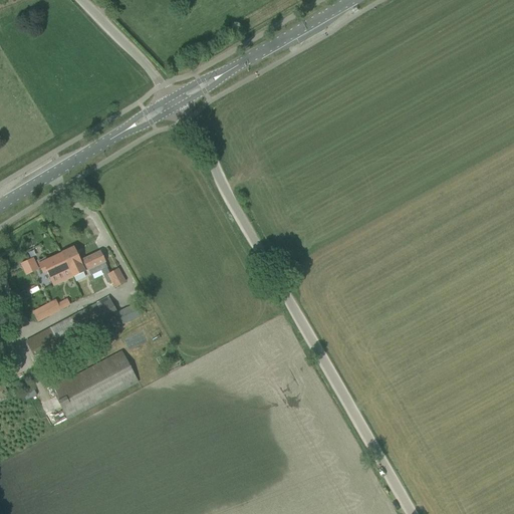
[(46,273),(47,275),(48,276),(51,282),(85,266),(82,260),(79,261),(72,248),(60,253),(46,260),(45,258),(37,262),(42,273),(46,272),(46,273)]
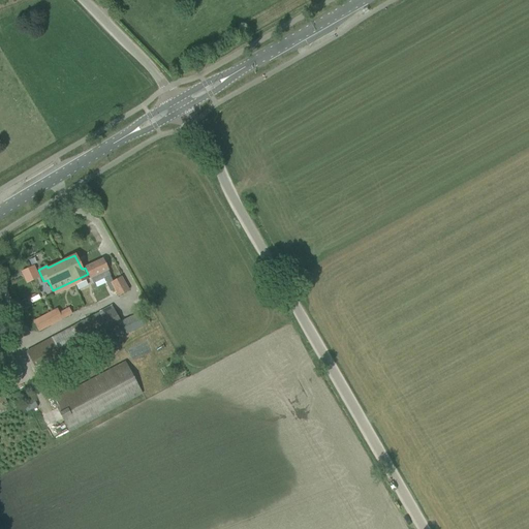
[(110,276),(102,259),(85,268),(88,274),(90,279),(100,275),(102,279),(110,276)]
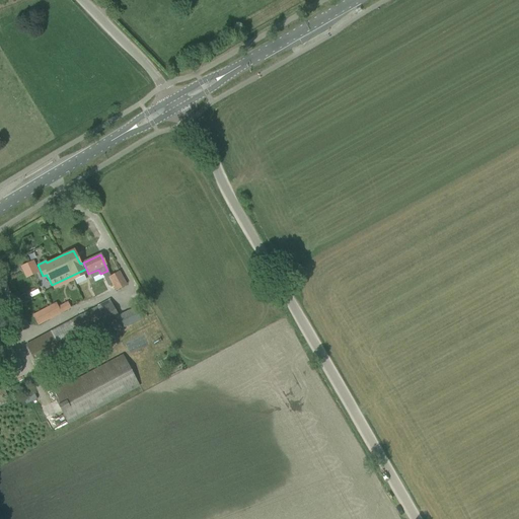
[(32,262),(21,267),(26,277),(38,272),(32,262)]
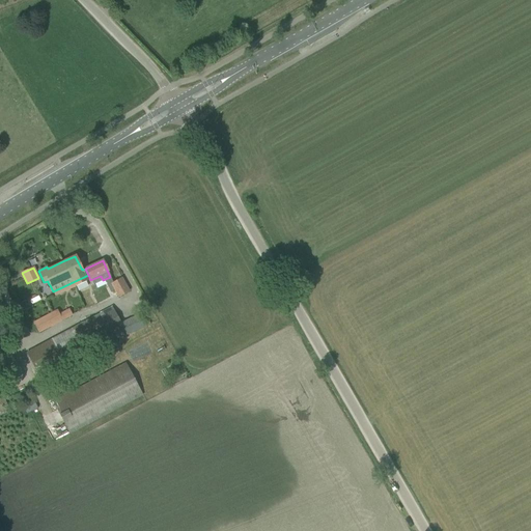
[(110,284),(117,298),(129,291),(121,277),(110,284)]
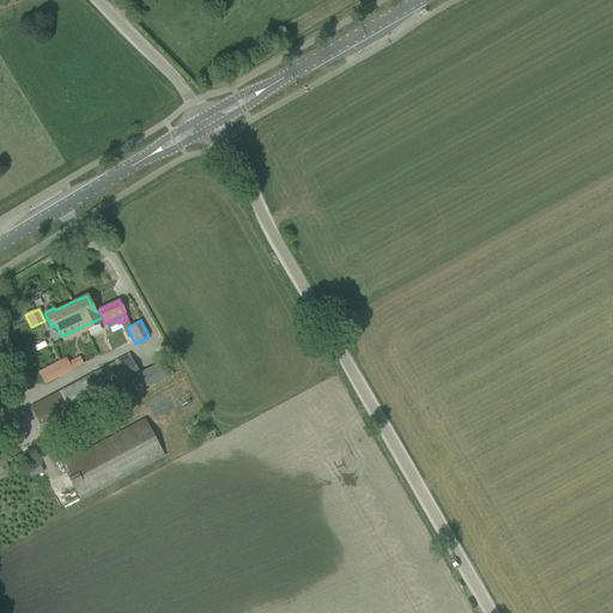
[(31,407),(42,429),(48,439),(101,411),(98,406),(141,383),(141,375),(129,354),(31,407)]
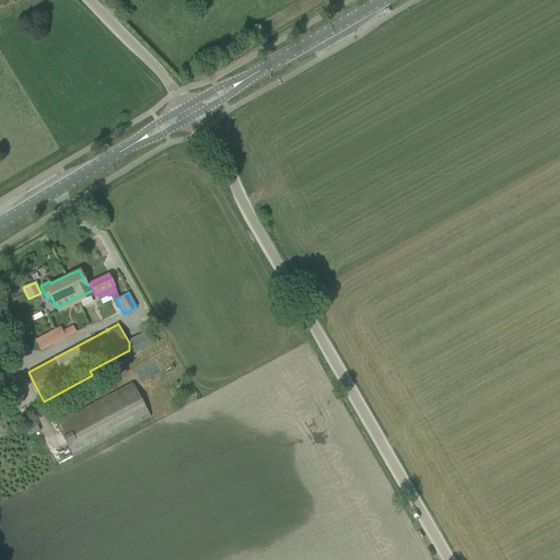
[(62,331),(60,327),(35,340),(41,351),(76,333),(72,326),(62,331)]
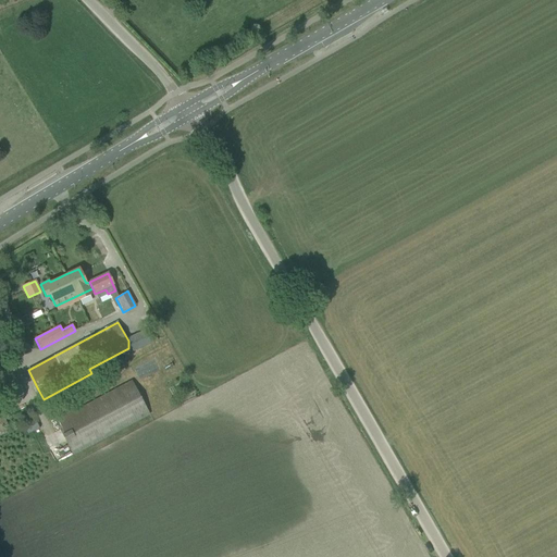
[(134,335),(139,348),(155,342),(149,329),(134,335)]
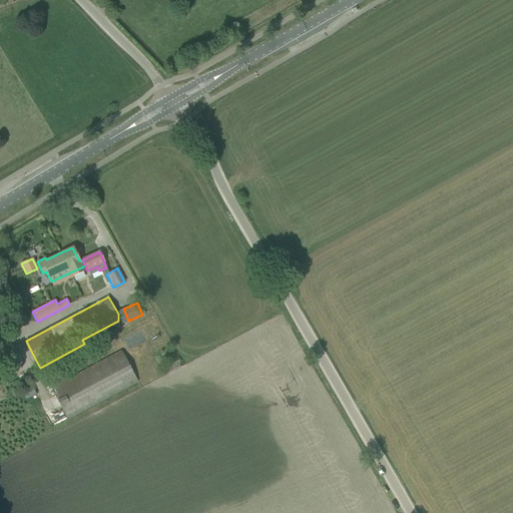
[(0,362),(10,358),(1,340),(0,340),(0,362)]
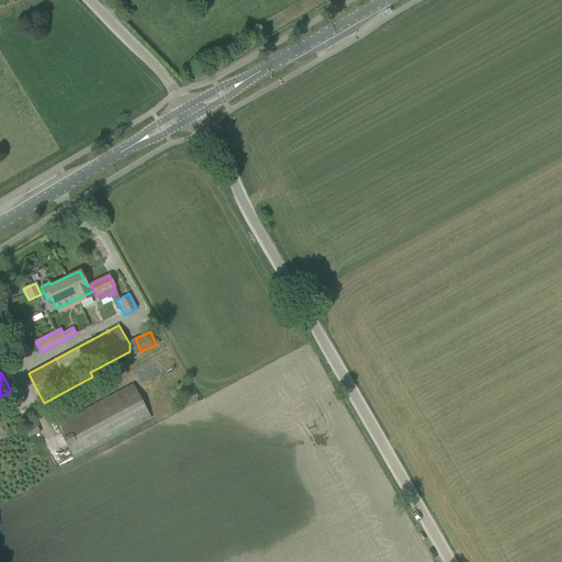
[(57,441),(62,449),(67,446),(74,459),(150,418),(133,384),(56,425),(63,439),(57,441)]
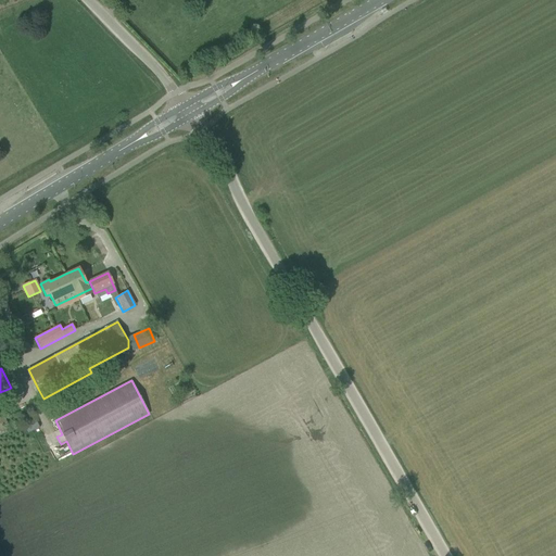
[(0,434),(10,430),(2,412),(0,413),(0,434)]
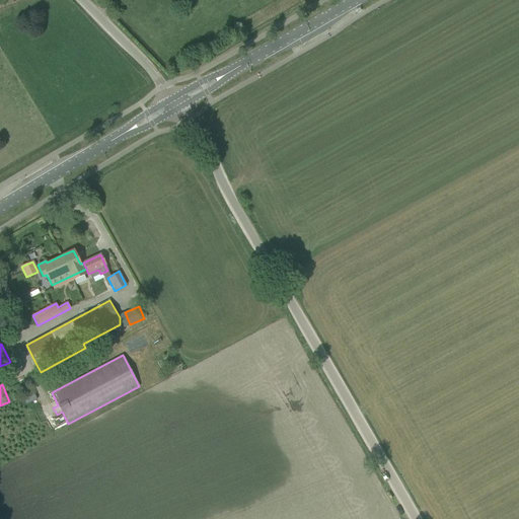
All buildings are outlined.
